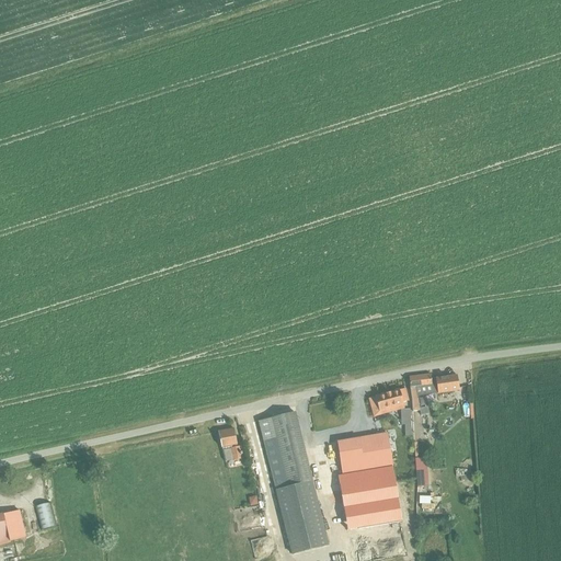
[(430,376),(409,378),(410,389),(412,401),(413,412),(419,411),(416,397),(436,393),(437,393),(435,379),(431,379),(430,376)]
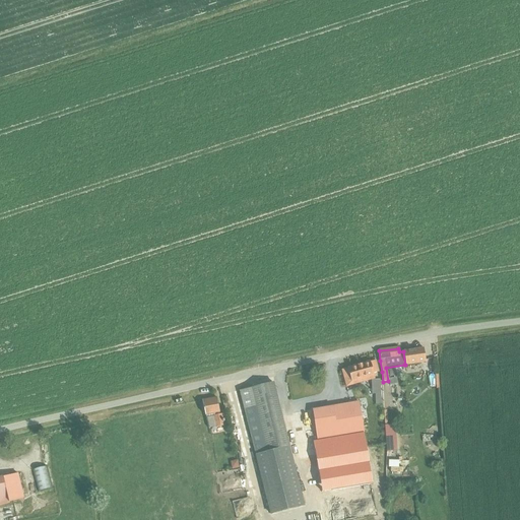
[(424,348),(403,350),(403,351),(405,365),(405,366),(426,363),(424,348)]
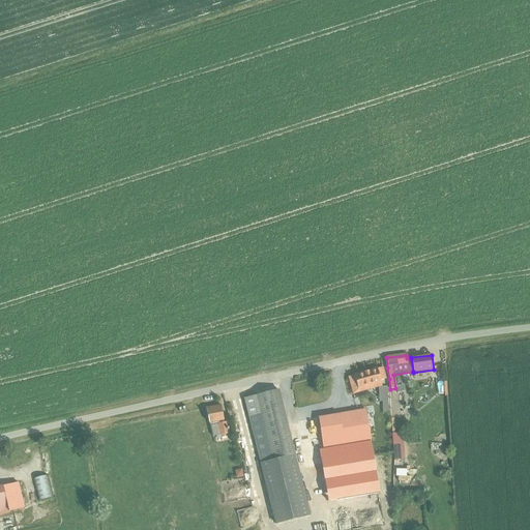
[(382,380),(386,379),(383,367),(348,377),(353,394),(375,388),(374,385),(382,382),(382,380)]
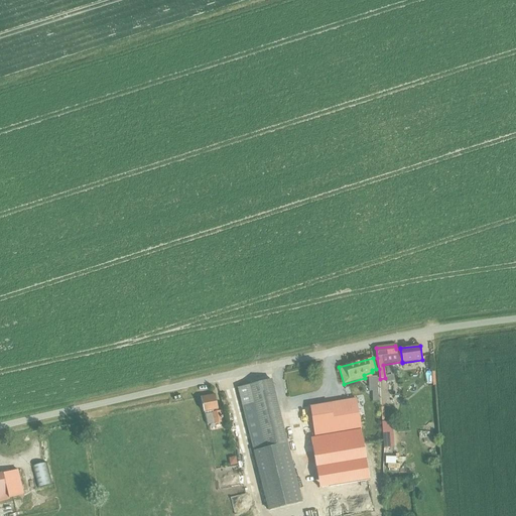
[(377,377),(369,378),(369,391),(372,391),(372,402),(378,401),(377,377)]
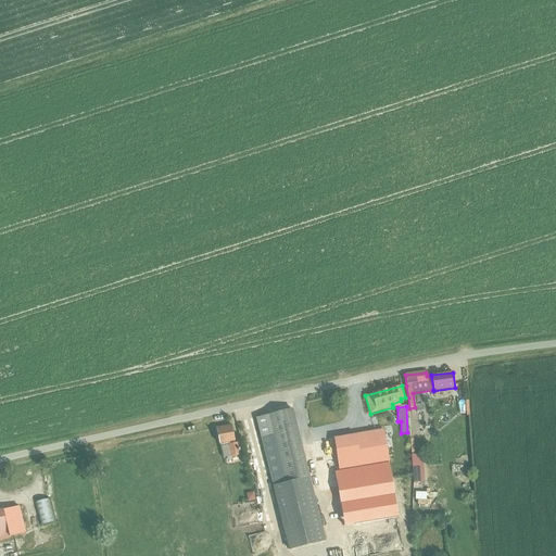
[(409,425),(418,425),(417,407),(415,407),(409,408),(409,425)]
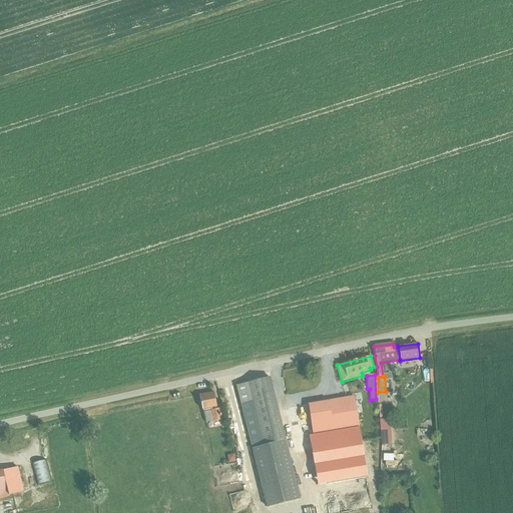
[(286,441),(269,378),(236,386),(252,449),(268,508),(300,500),(286,441)]
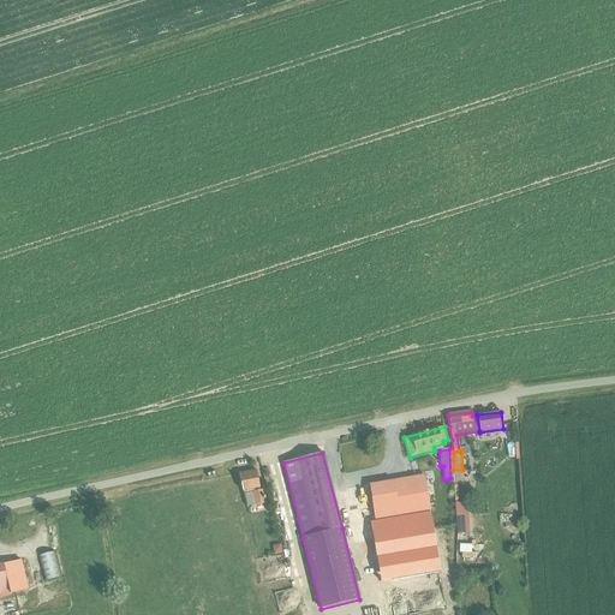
[(260,490),(258,488),(260,488),(256,471),(239,473),(239,476),(243,491),(246,507),(256,506),(266,503),(264,496),(263,496),(262,490),(260,490)]
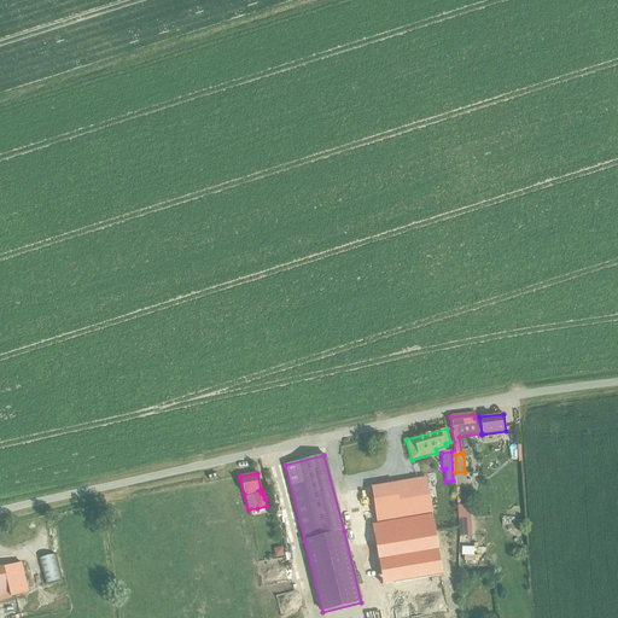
[(426,478),(371,488),(377,523),(371,524),(382,584),(443,572),(426,478)]
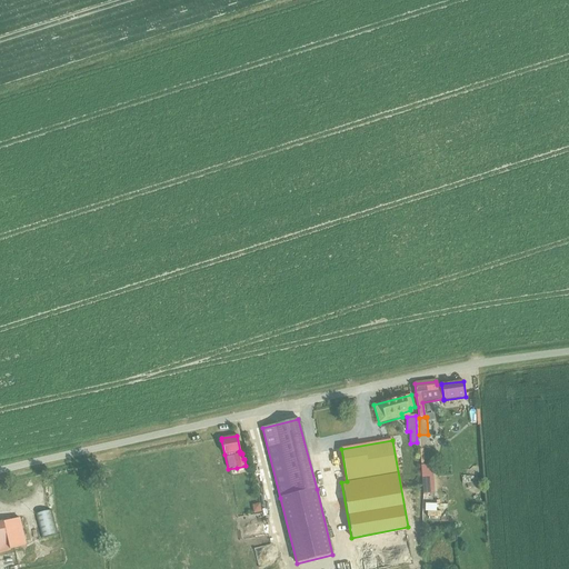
[(431,463),(420,465),(422,492),(433,492),(431,463)]
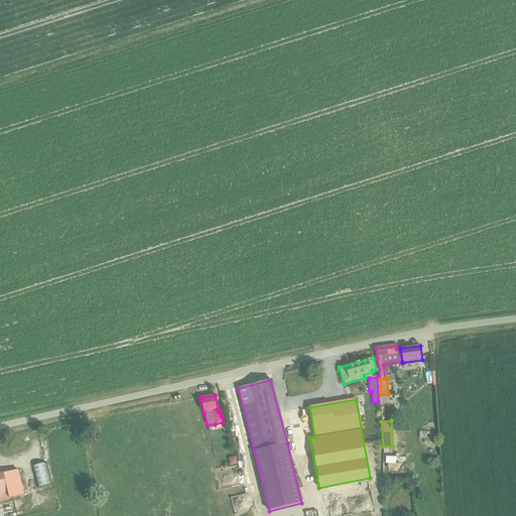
[(226,455),(220,456),(221,466),(228,464),(226,455)]
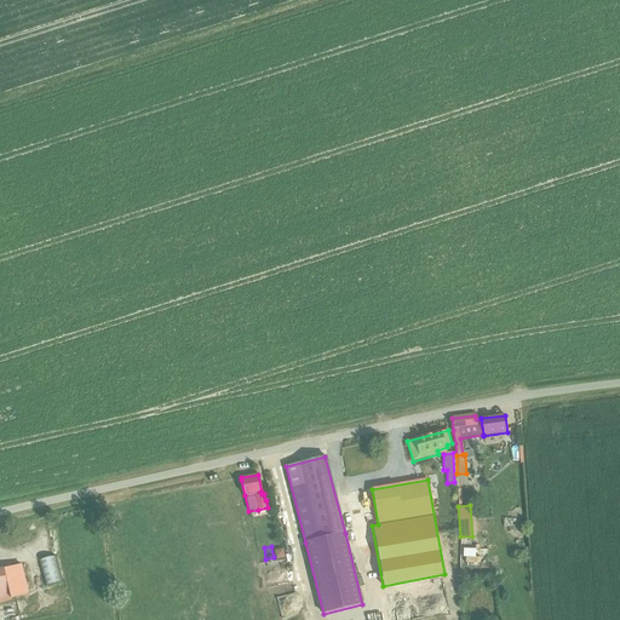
[(45,586),(62,583),(56,556),(38,561),(45,586)]
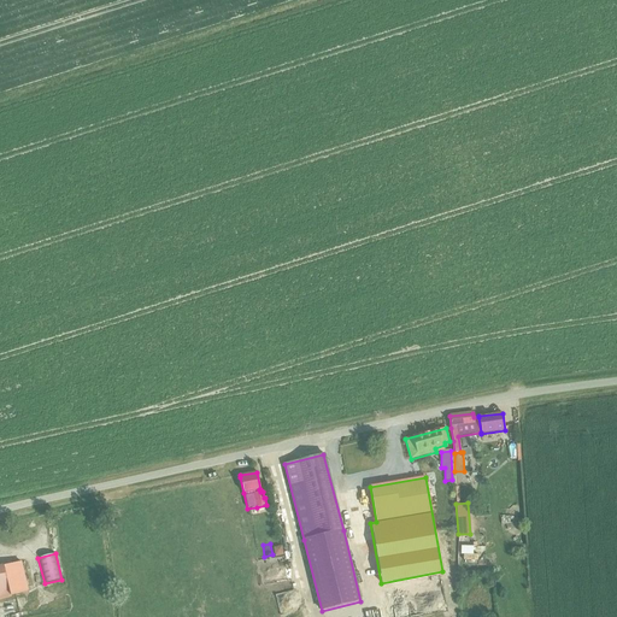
[(0,598),(28,592),(21,563),(4,566),(0,568),(0,598)]
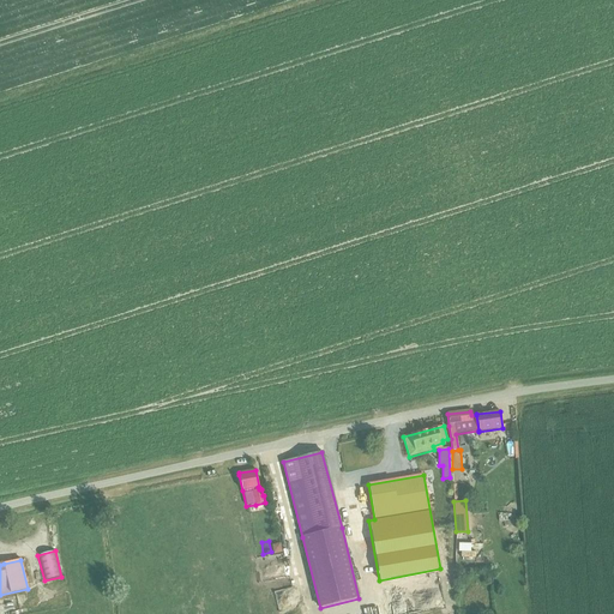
[(20,613),(18,600),(2,605),(5,613),(20,613)]
